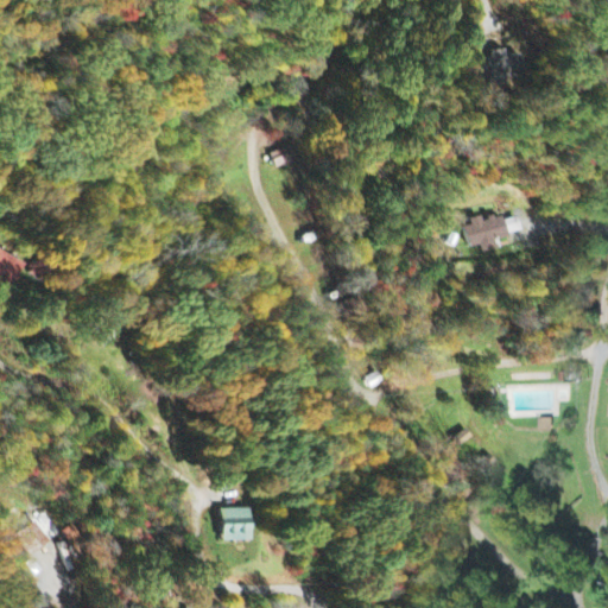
[(487,42),(473,42),(474,86),(499,84),(499,80),(519,78),(518,56),(504,56),(504,51),(487,51),(487,42)]
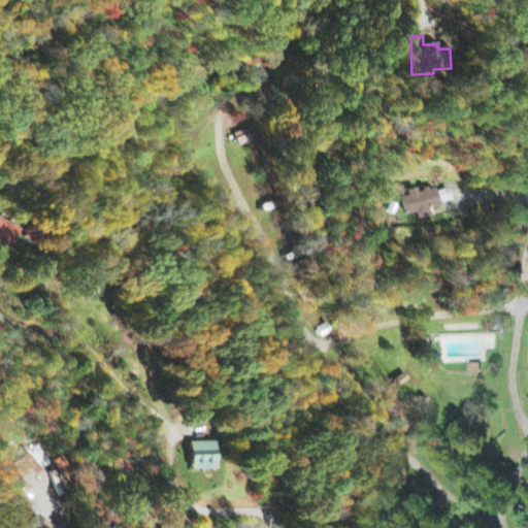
[(235,135),(240,147),(258,140),(253,127),(235,135)]
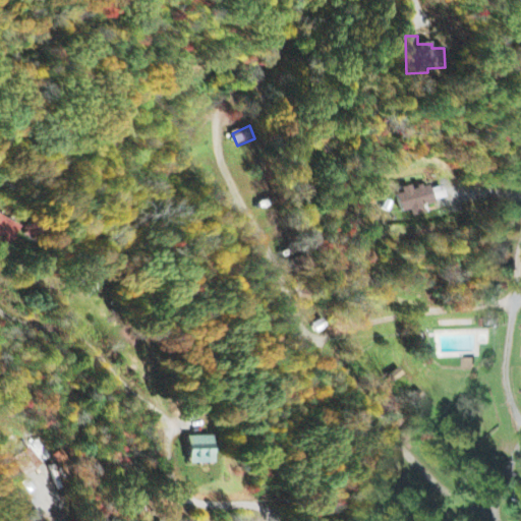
[(444,187),(430,190),(429,186),(413,190),(413,189),(397,192),(402,213),(411,211),(412,217),(424,214),(422,206),(447,200),(444,187)]
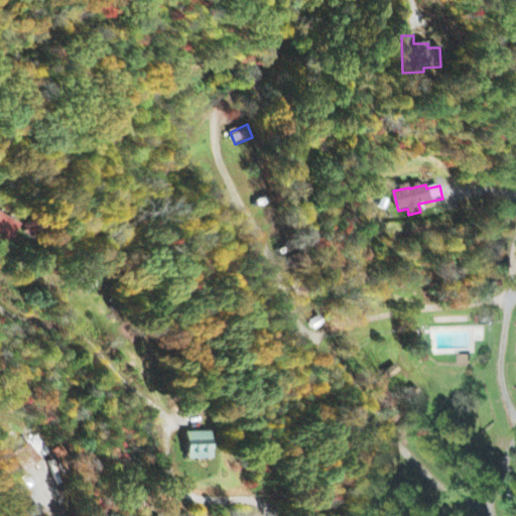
[(0,247),(2,249),(17,226),(0,215),(0,247)]
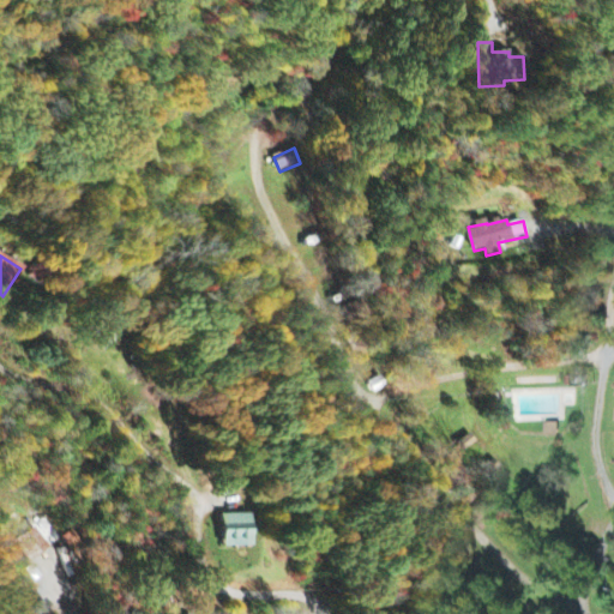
[(441,475),(456,493),(470,481),(456,464),(441,475)]
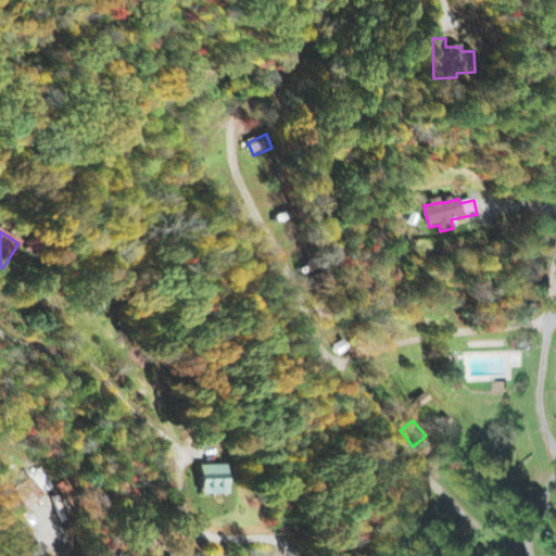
[(437,482),(447,476),(440,464),(429,470),(437,482)]
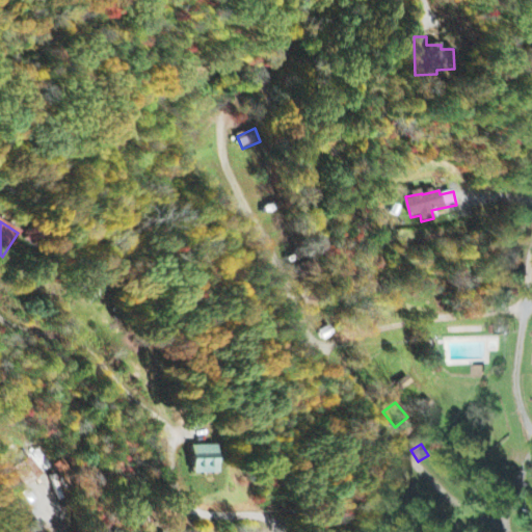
[(216,446),(191,447),(191,475),(217,474),(216,446)]
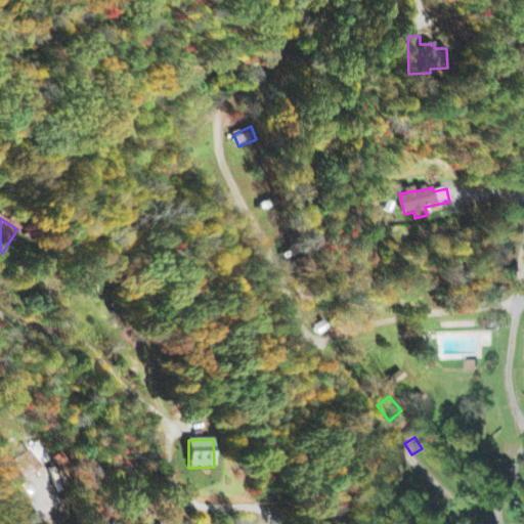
[(25,480),(42,468),(31,450),(12,463),(25,480)]
